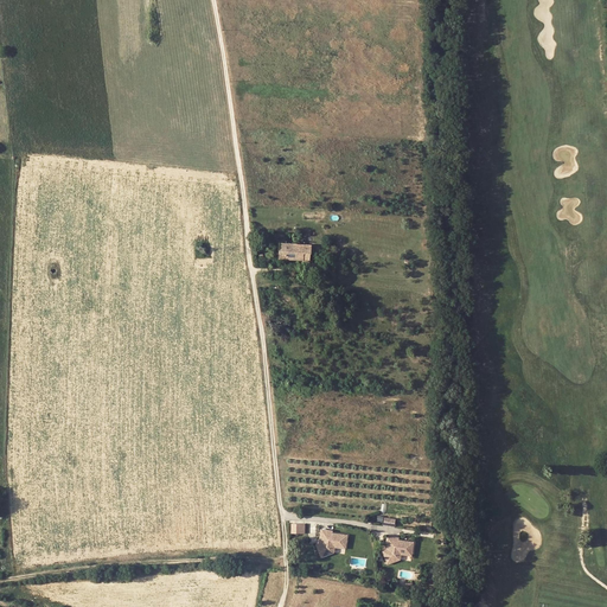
[(296,243),(286,242),(285,259),(295,260),(295,251),(296,243)]
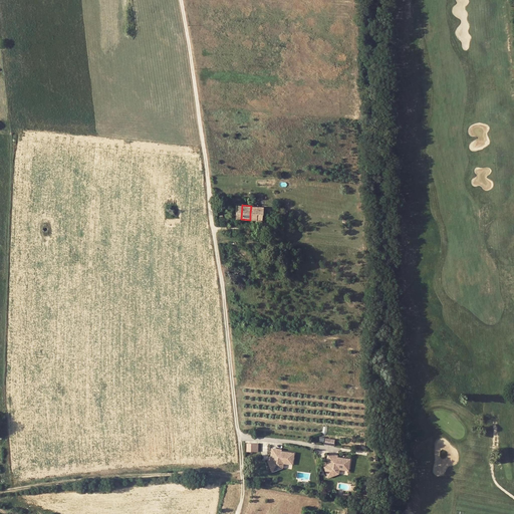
[(259,452),(259,443),(247,443),(247,452),(259,452)]
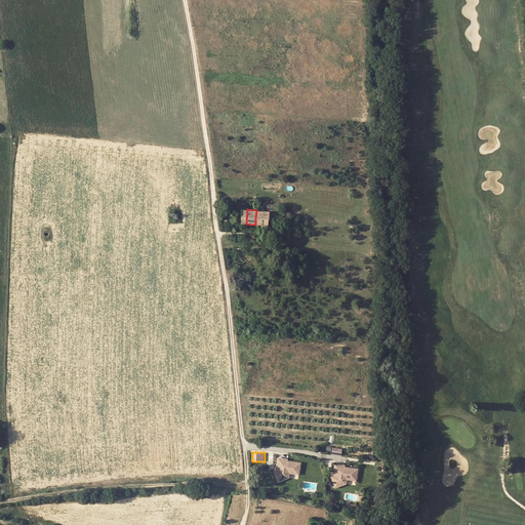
[(276,469),(274,470),(278,480),(283,478),(284,475),(286,475),(286,472),(290,473),(290,471),(299,472),(300,461),(288,459),(288,458),(278,456),(276,465),(278,466),(278,468),(276,469)]
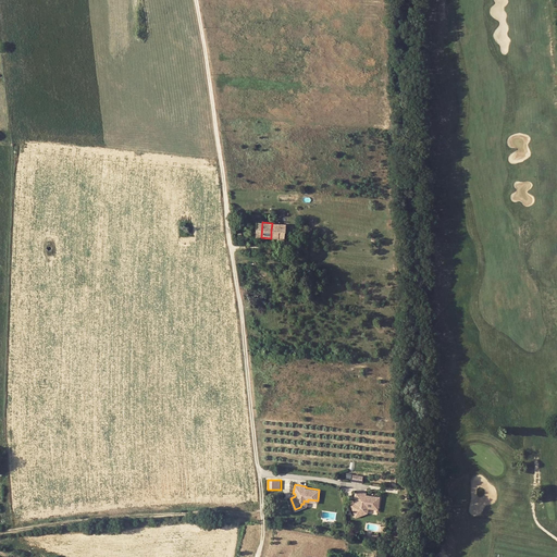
[(353,504),(351,505),(355,516),(361,514),(361,510),(363,510),(364,508),(369,508),(369,506),(379,507),(380,497),(366,494),(367,493),(355,491),(354,499),(356,499),(355,503),(353,504)]
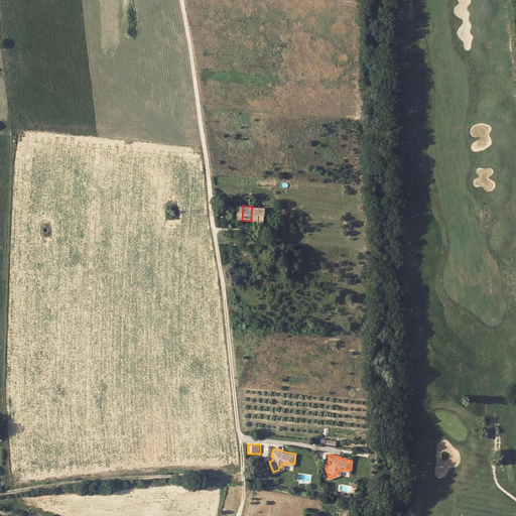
[(273,472),(273,474),(284,469),(285,465),(281,464),(281,467),(279,467),(278,470),(273,472)]
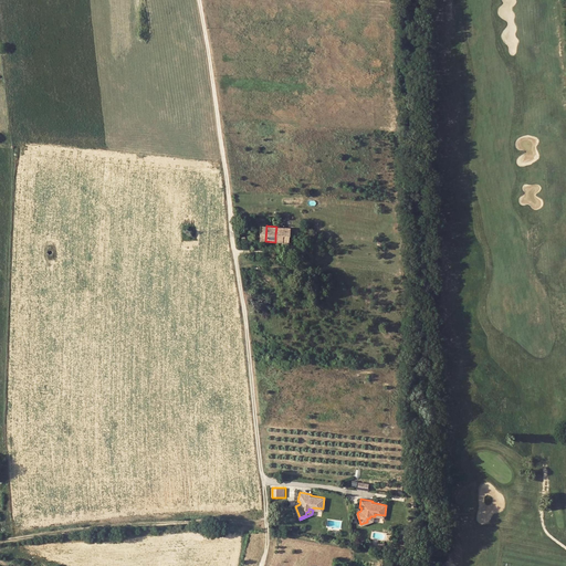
[(360,524),(362,526),(374,521),(375,516),(370,516),(369,519),(367,519),(367,522),(360,524)]
